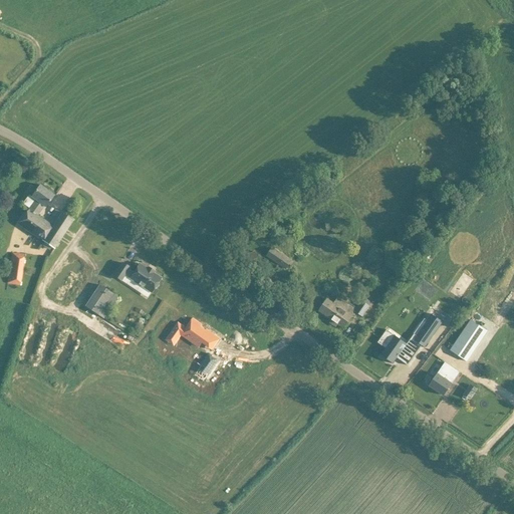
[(54,249),(57,244),(73,221),(56,209),(47,223),(34,214),(41,205),(45,207),(54,196),(39,185),(31,197),(35,200),(18,225),(54,249)]
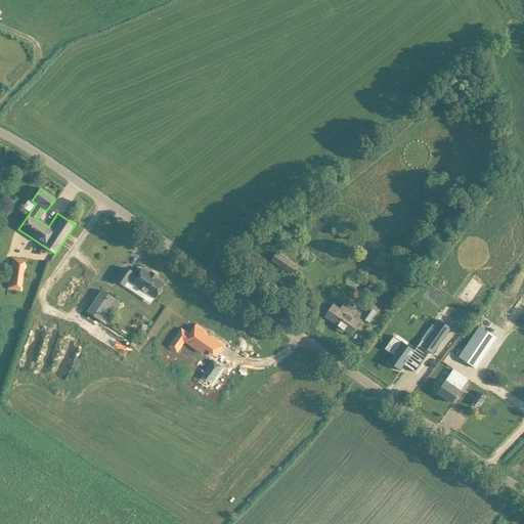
[(12,258),(8,288),(22,289),(27,260),(12,258)]
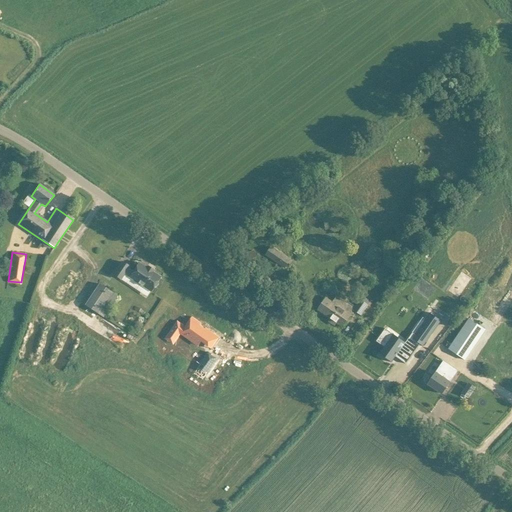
[(69,256),(68,257),(45,292),(63,305),(68,298),(70,300),(90,271),(69,256)]
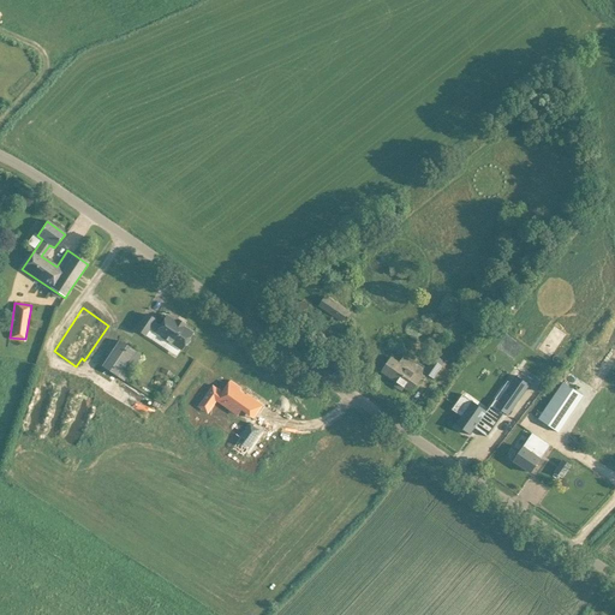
[(147,315),(136,330),(144,335),(149,329),(180,351),(192,333),(183,327),(184,324),(177,320),(175,322),(166,316),(160,327),(154,322),(155,321),(147,315)]
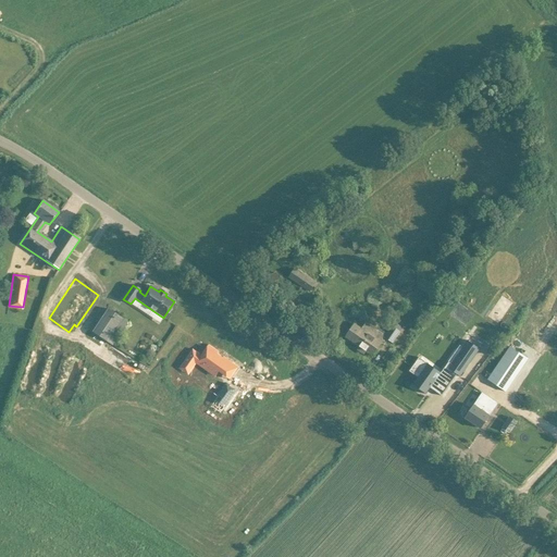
[(108,309),(101,318),(93,332),(91,334),(95,336),(97,334),(112,345),(127,322),(108,309)]
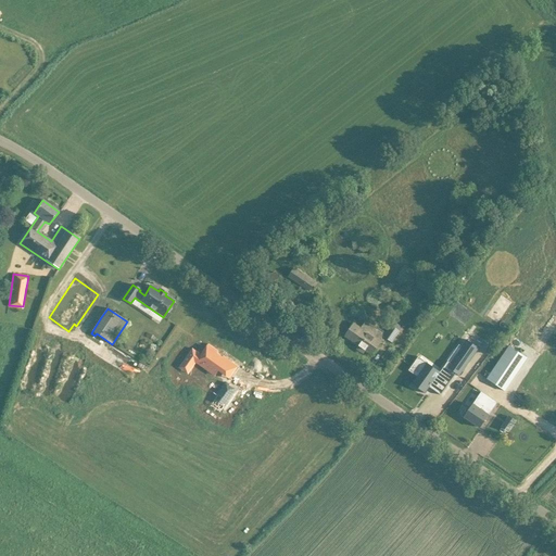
[(345,337),(353,341),(359,346),(357,349),(364,353),(366,350),(373,355),(379,345),(386,336),(366,321),(362,328),(354,323),(345,337)]
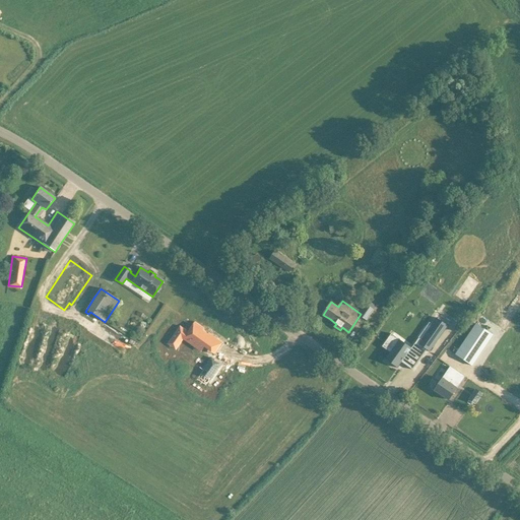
[(361,315),(369,320),(378,306),(370,301),(361,315)]
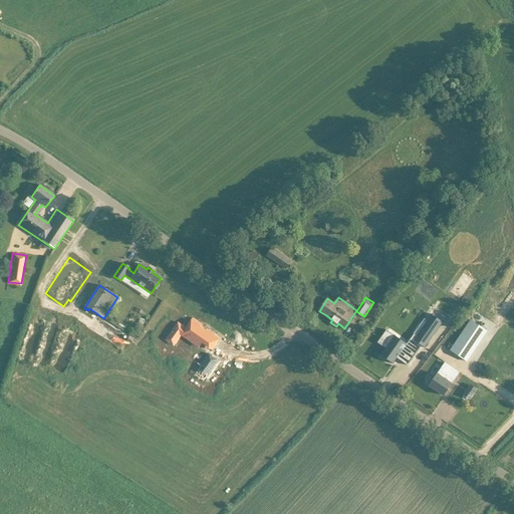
[(61,370),(75,330),(77,323),(39,309),(22,356),(44,365),(54,368),(54,367),(61,370)]
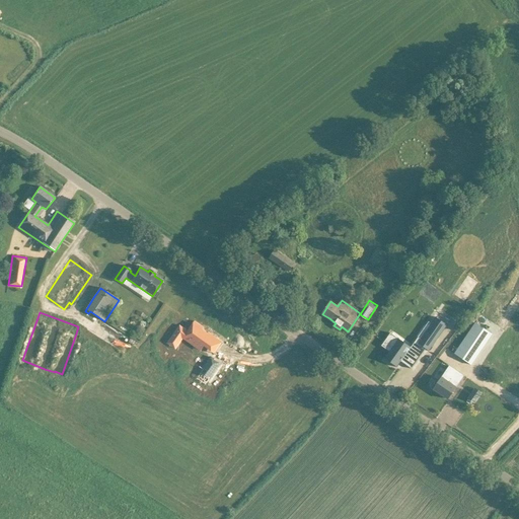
[(393,364),(397,366),(396,367),(397,367),(401,361),(411,368),(412,369),(427,349),(429,351),(447,325),(447,324),(446,325),(436,318),(437,317),(436,317),(431,323),(430,326),(434,329),(429,337),(425,334),(421,339),(419,338),(413,345),(411,347),(392,335),(390,334),(381,346),(383,347),(390,352),(385,359),(386,358),(391,362),(391,363),(393,364)]
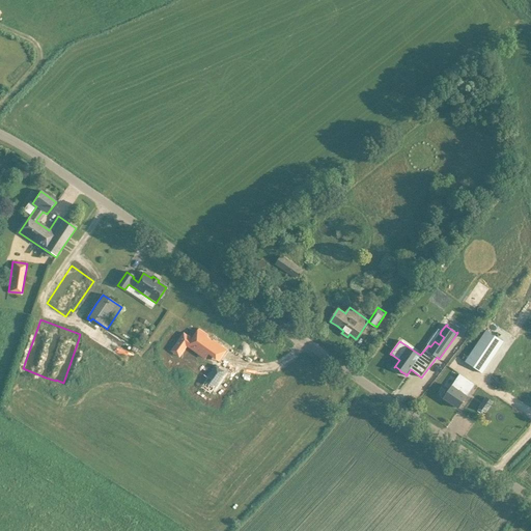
[(184,333),(171,352),(173,353),(174,352),(180,357),(184,352),(188,346),(191,341),(202,350),(198,355),(199,355),(205,359),(208,355),(217,360),(219,357),(221,358),(221,359),(227,350),(214,340),(213,341),(207,337),(208,335),(199,329),(192,338),(184,333)]
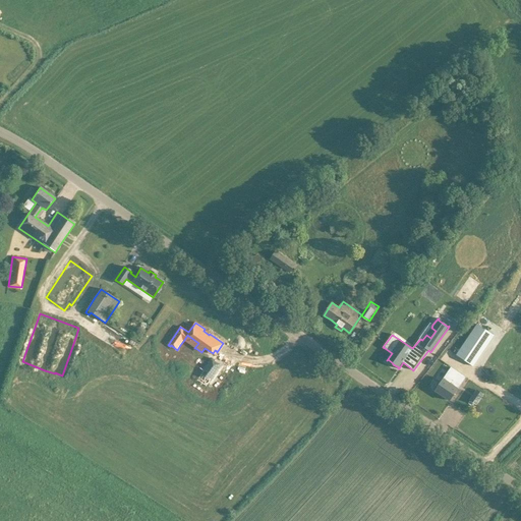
[(477,325),(457,355),(473,366),(494,336),(477,325)]
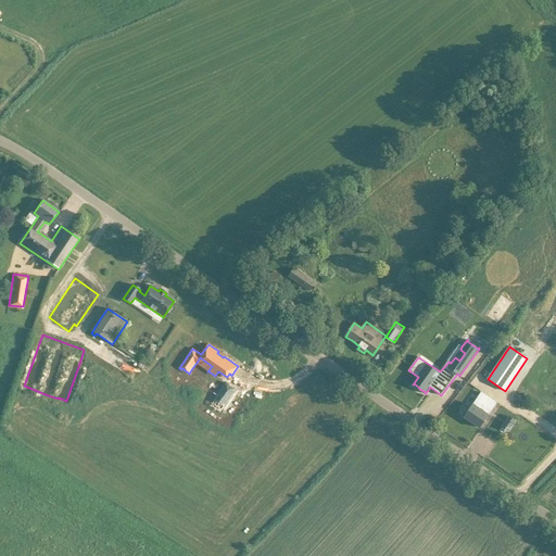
[(226,382),(217,395),(222,397),(218,403),(220,404),(222,404),(224,406),(224,407),(236,391),(229,386),(230,384),(226,382)]
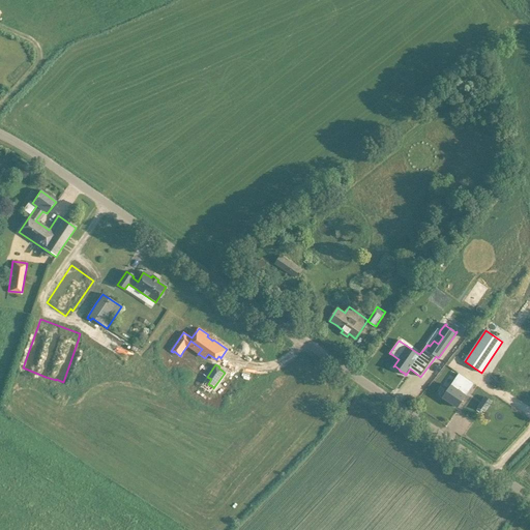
[(458,408),(464,400),(473,384),(459,375),(443,398),(458,408)]
